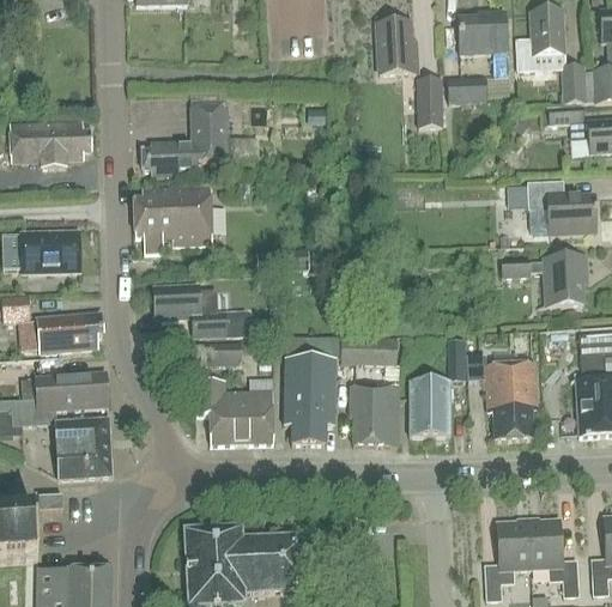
[(609,67),(594,68),(595,101),(611,98),(611,7),(601,8),(604,41),(607,41),(609,67)]
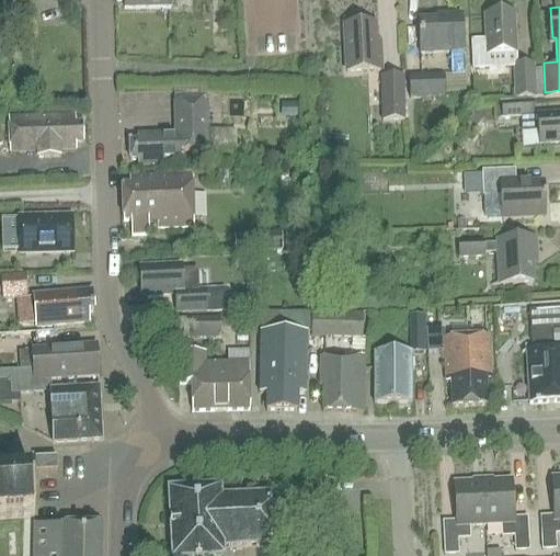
[(464,46),(465,46),(463,8),(447,9),(448,13),(419,15),(421,48),(453,46),(454,71),(466,70),(464,46)]
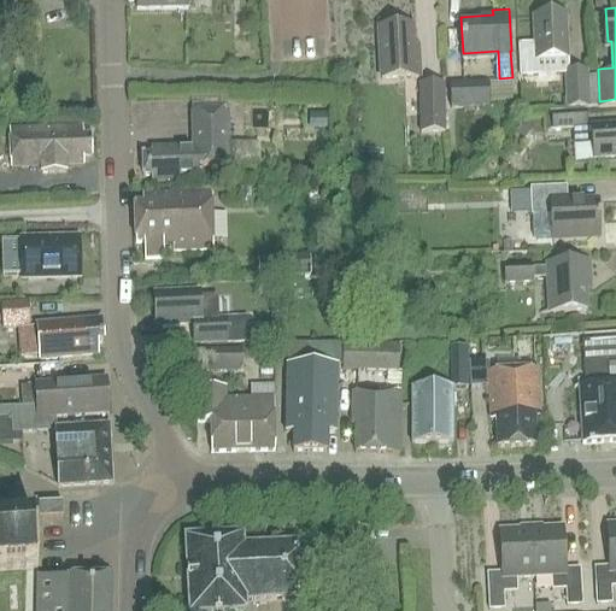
[(537,40),(518,41),(520,74),(564,71),(564,68),(570,66),(569,52),(567,9),(535,10),(537,40)]
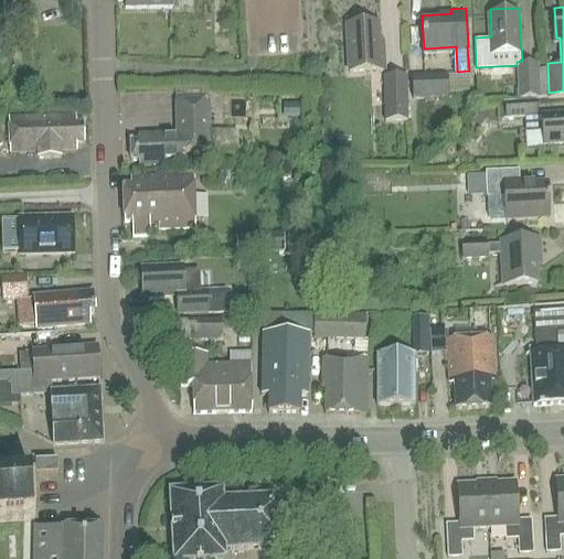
[(349,70),(384,68),(383,39),(380,39),(379,21),(347,23),(349,70)]
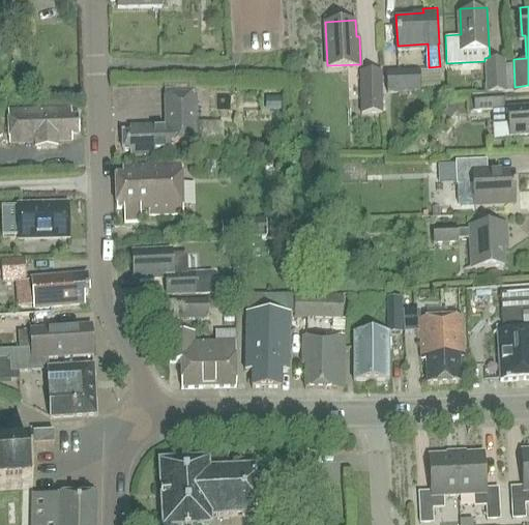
[(490,57),(485,58),(485,61),(487,89),(506,89),(513,88),(513,85),(512,62),(505,62),(505,57),(490,57)]
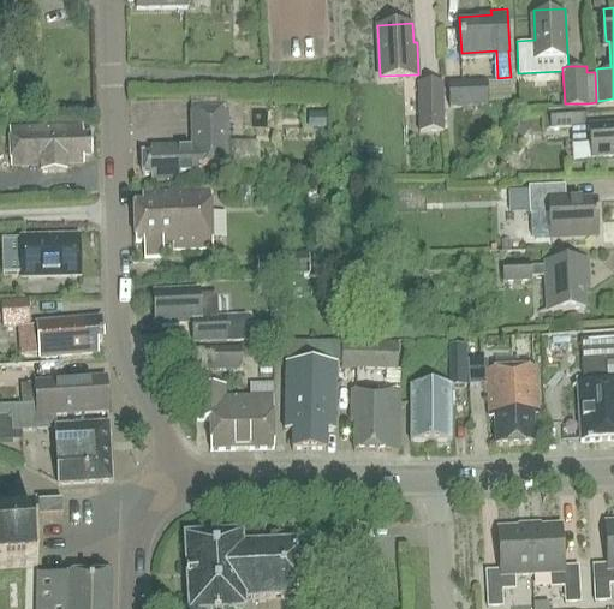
[(451,102),(488,101),(487,76),(449,78),(451,102)]
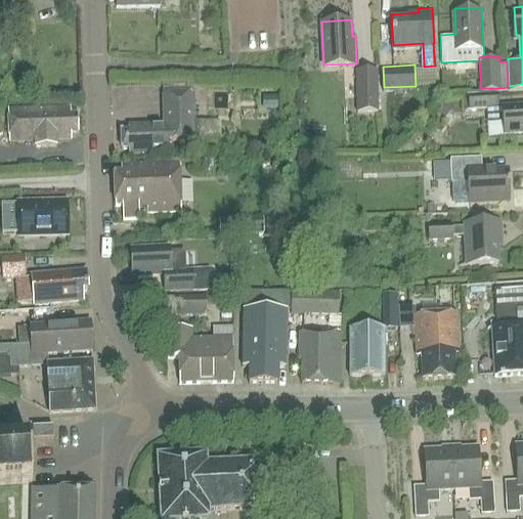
[(358,109),(379,109),(379,68),(358,68),(358,109)]
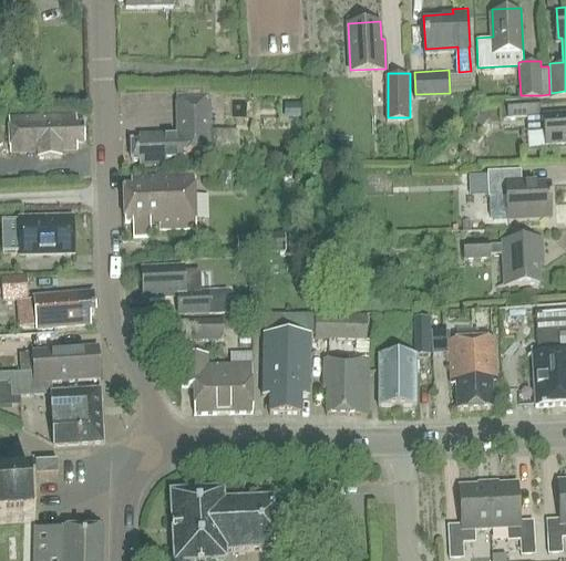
[(537,114),(536,97),(503,100),(504,116),(537,114)]
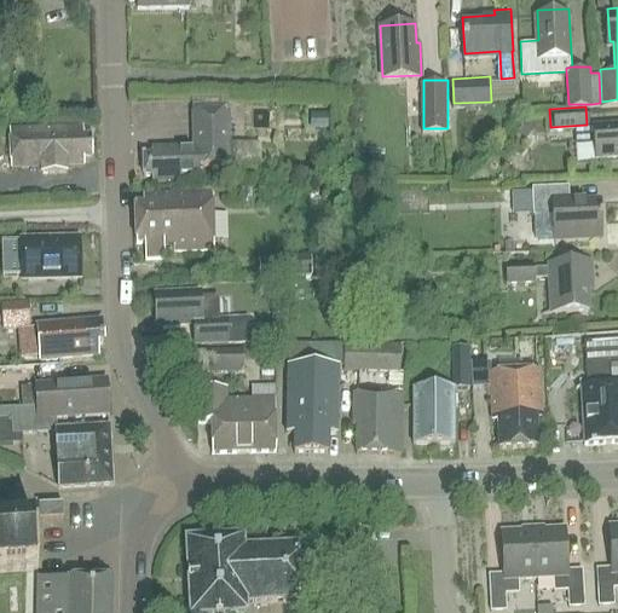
[(231,163),(230,108),(194,109),(194,143),(152,145),(152,150),(144,151),(144,172),(152,172),(152,178),(198,178),(198,169),(198,165),(231,163)]
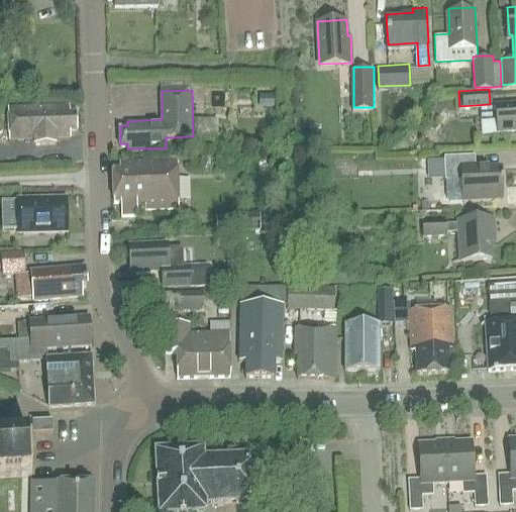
[(277,92),(260,92),(260,105),(277,105),(277,92)]
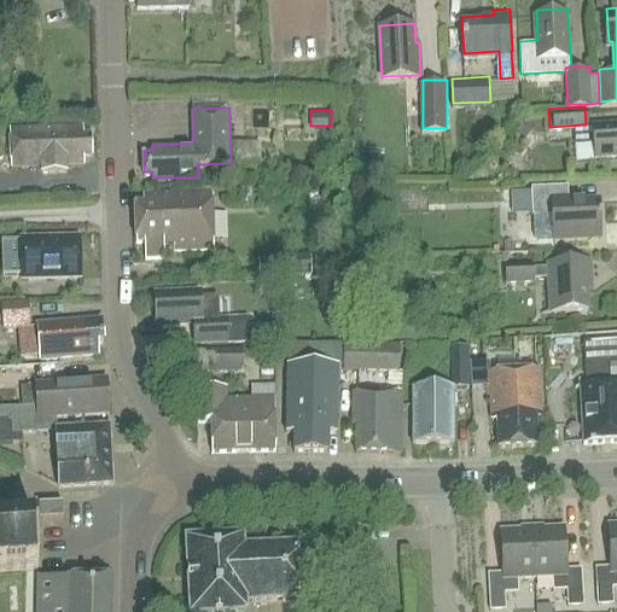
[(527,116),(518,127),(525,134),(535,123),(527,116)]
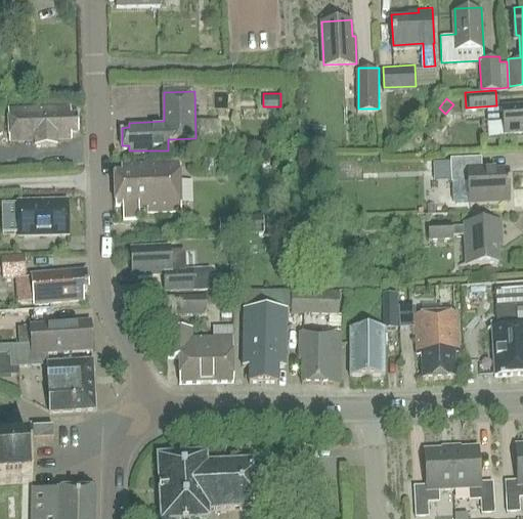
[(505,130),(522,128),(522,100),(504,102),(504,106),(487,106),(487,121),(505,120),(505,130)]
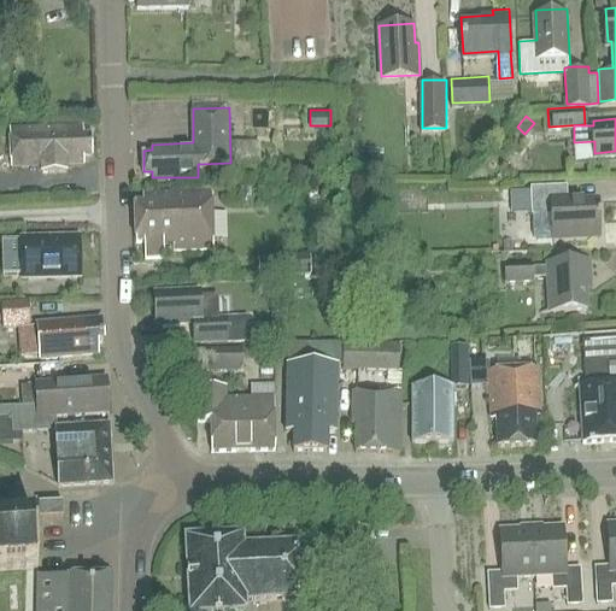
[(84,152),(93,152),(93,129),(84,130),(84,122),(11,124),(12,163),(42,162),(42,169),(68,168),(68,160),(86,159),(84,152)]
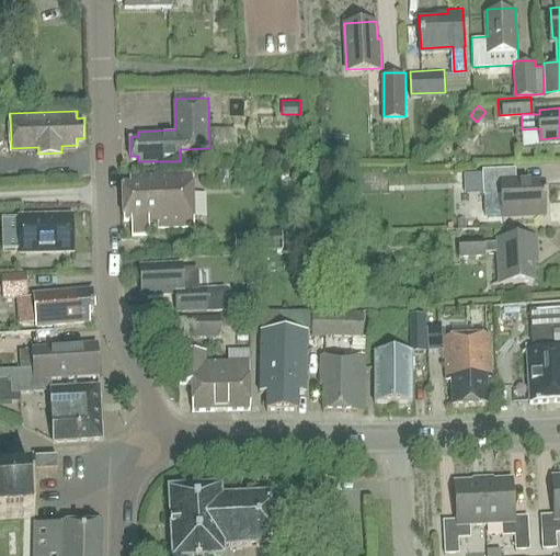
[(346,155),(347,137),(333,137),(332,154),(346,155)]
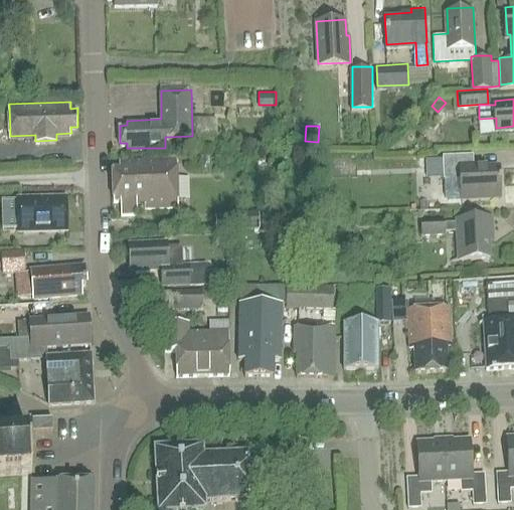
[(462,195),(501,194),(501,164),(474,165),(474,151),(444,152),(445,175),(445,193),(449,195),(462,195)]
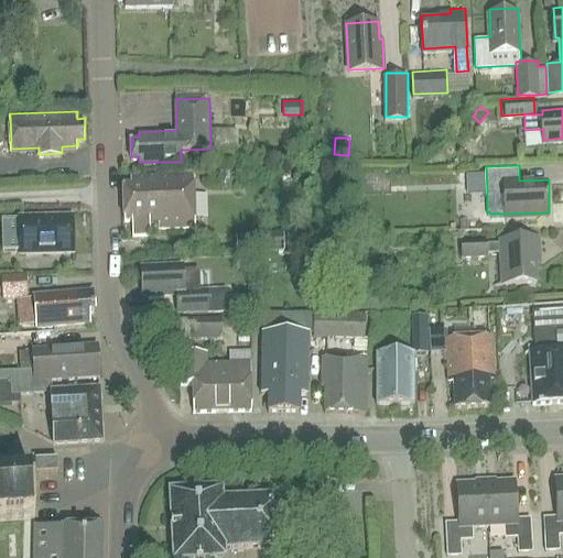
[(151,223),(196,222),(194,168),(132,171),(132,179),(125,179),(126,217),(133,217),(134,231),(152,230),(151,223)]
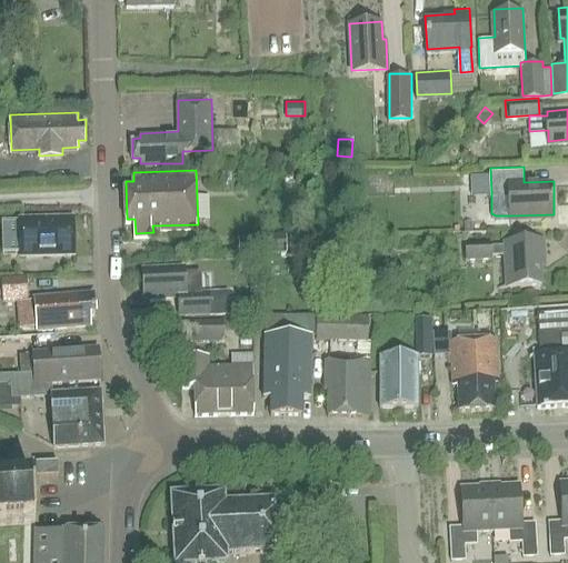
[(73,252),(73,215),(20,217),(21,219),(2,220),(3,250),(21,250),(21,253),(73,252)]
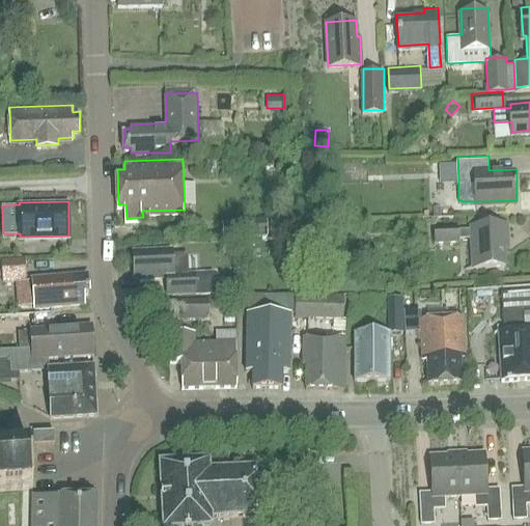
[(268,233),(267,218),(223,220),(223,236),(268,233)]
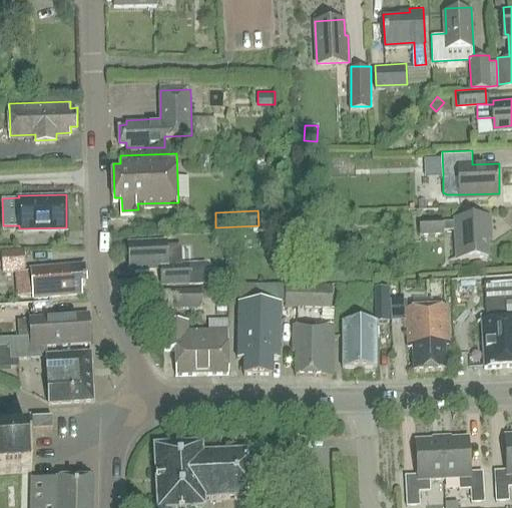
[(444,215),(420,215),(420,229),(444,229),(444,226),(456,225),(458,255),(488,254),(487,227),(491,227),(490,212),(456,214),(456,217),(444,217),(444,215)]
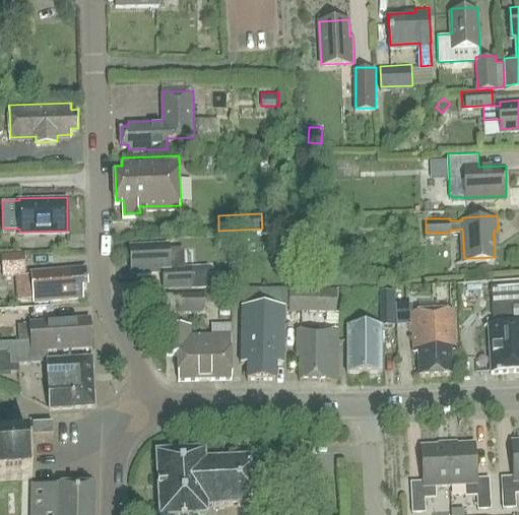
[(337,244),(346,243),(345,231),(336,231),(337,244)]
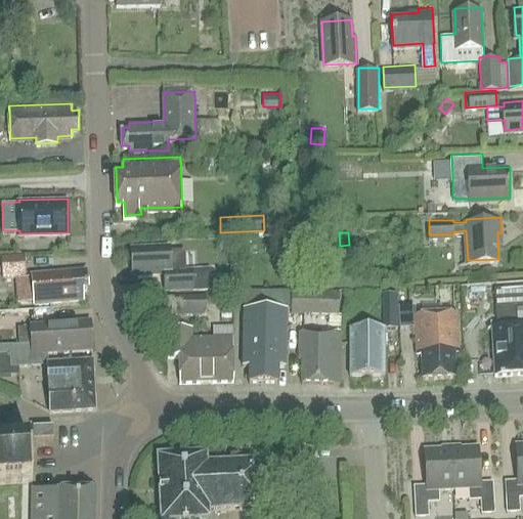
[(170,245),(132,247),(133,271),(164,270),(165,289),(225,286),(224,278),(210,278),(209,265),(192,265),(184,266),(183,248),(170,248),(170,245)]
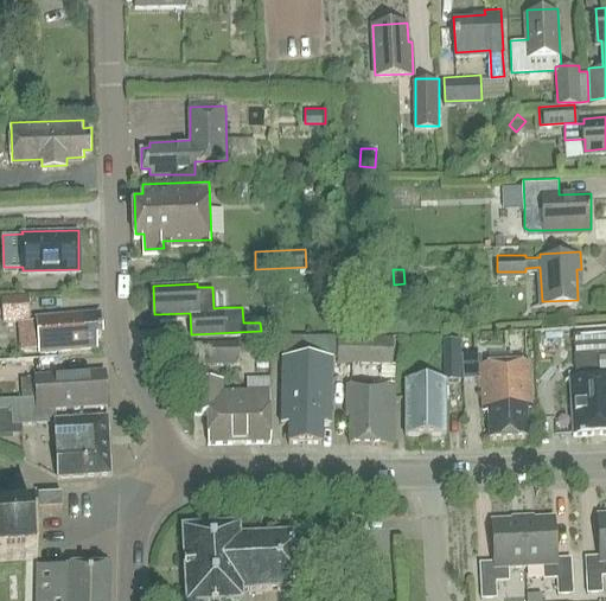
[(27,292),(0,294),(2,320),(30,318),(27,292)]
